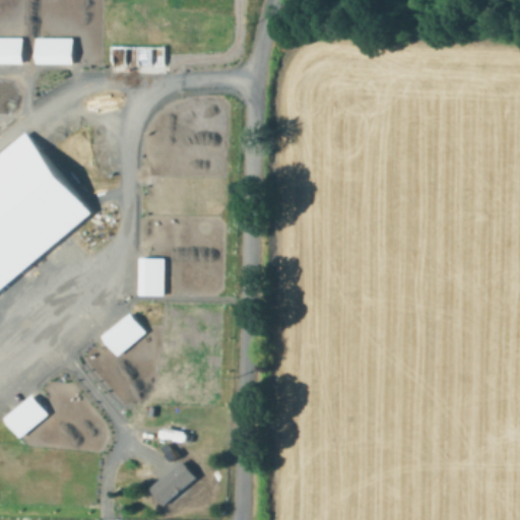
[(0,36),(21,37),(21,61),(0,61),(0,36)]
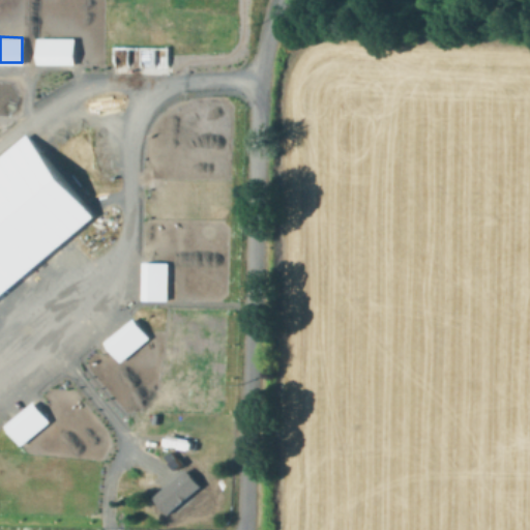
[(36,36),(74,36),(74,62),(36,62),(36,36)]
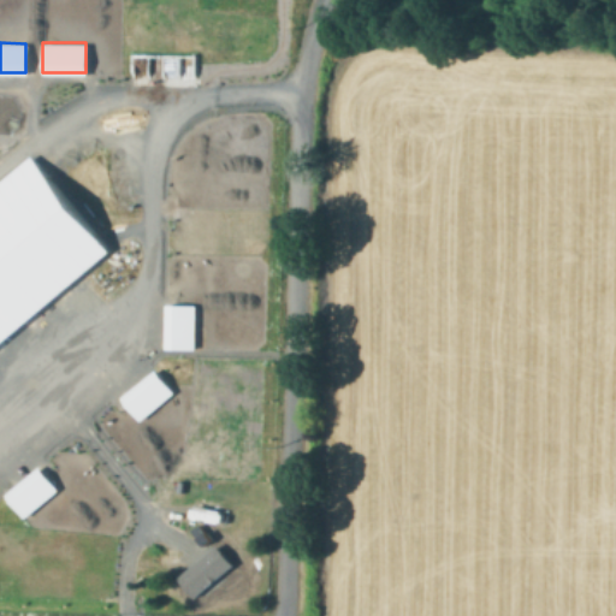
[(0,181),(30,155),(108,250),(0,341),(0,181)]
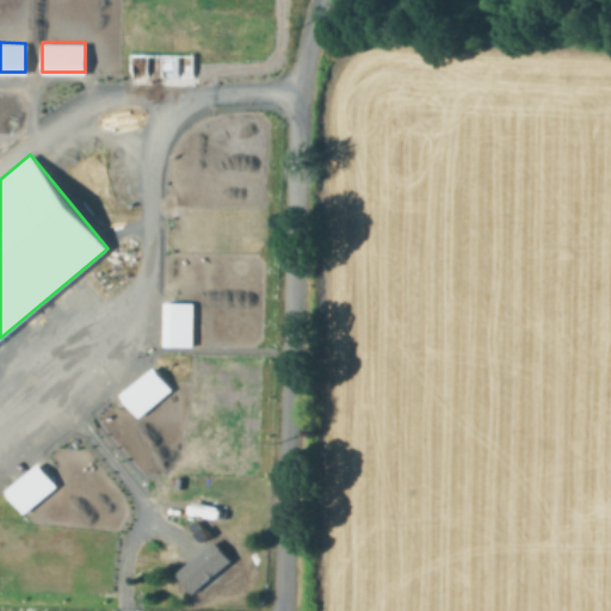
[(192,302),(191,344),(162,344),(164,301),(192,302)]
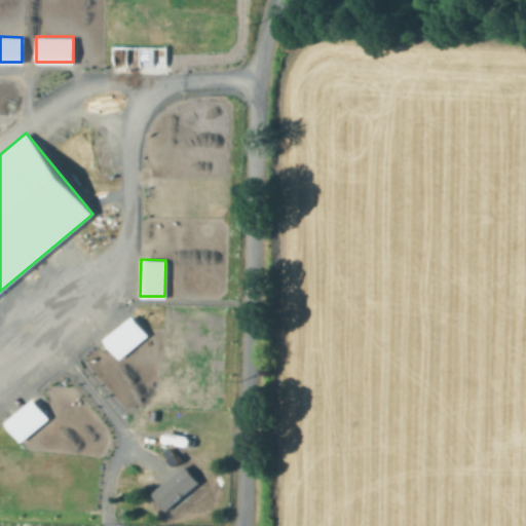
[(103,339),(130,315),(147,335),(119,358),(107,344),(103,339)]
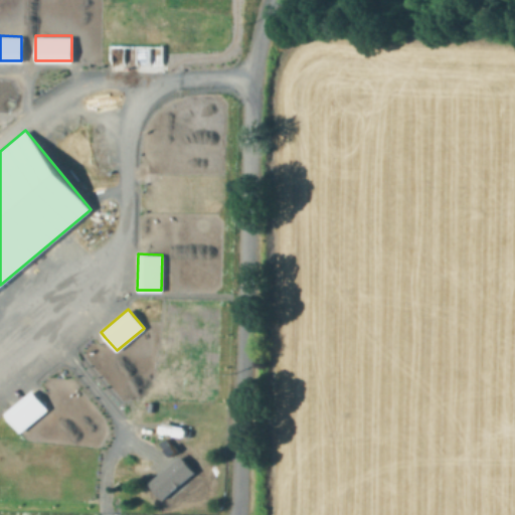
[(4,411),(31,389),(47,408),(19,432),(4,411)]
